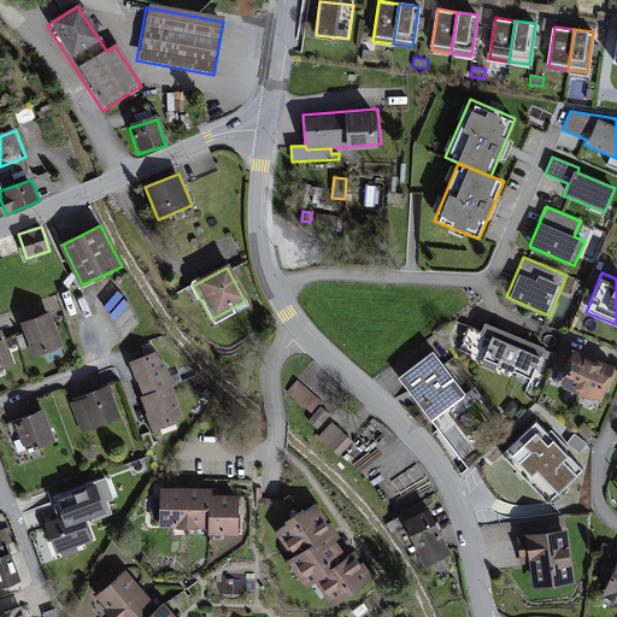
[(48,315),(19,325),(33,360),(62,350),(48,315)]
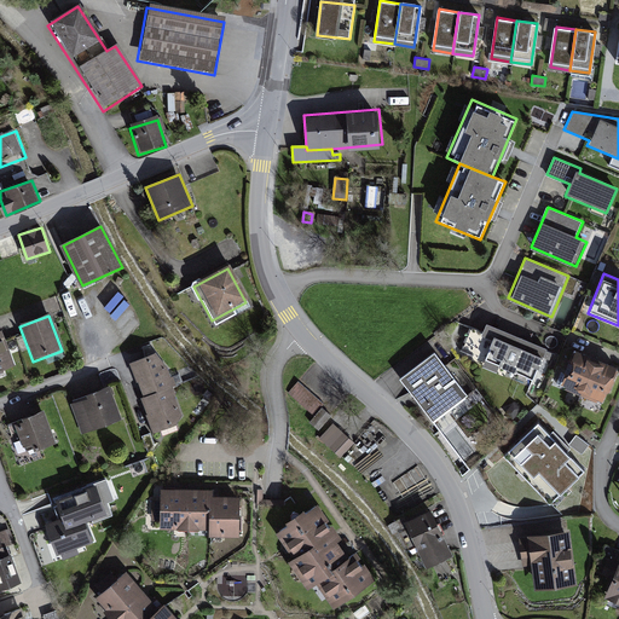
[(545,347),(487,323),(474,353),(533,377),(545,347)]
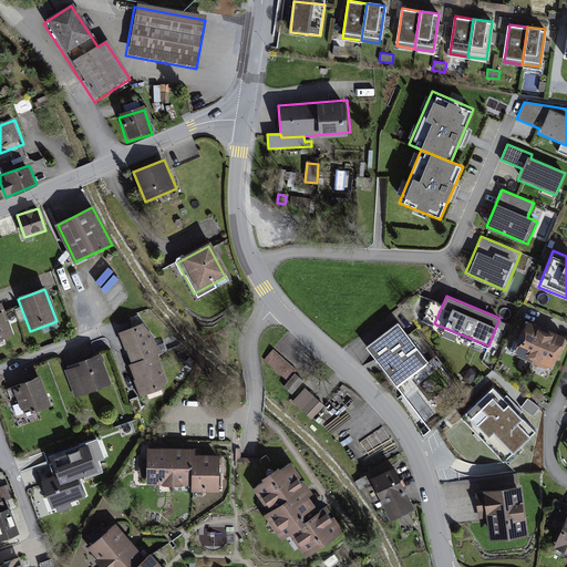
[(0,307),(0,341),(11,338),(0,307)]
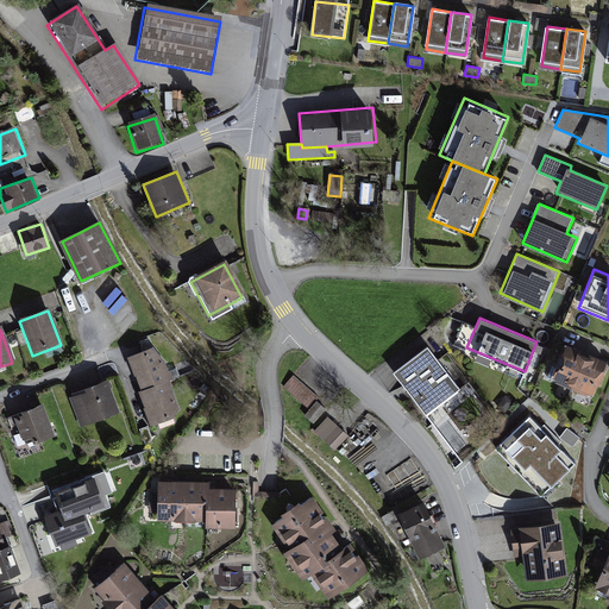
[(586,352),(566,344),(552,377),(572,385),(586,352)]
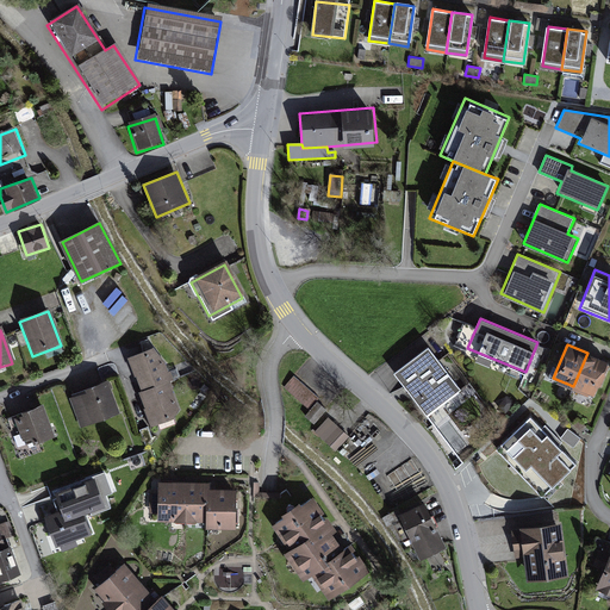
[(461,390),(428,347),(394,373),(428,416),(461,390)]
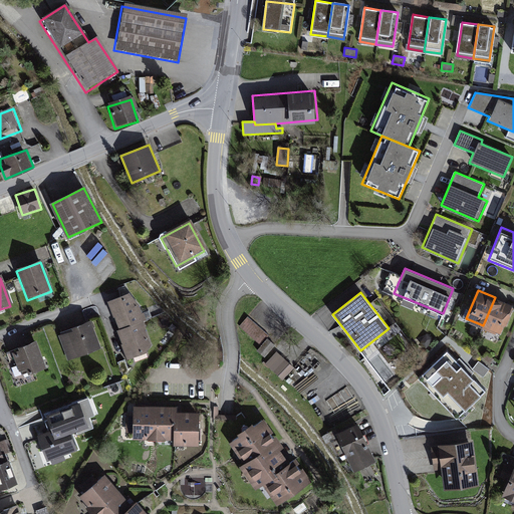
[(132,295),(106,304),(117,333),(143,324),(132,295)]
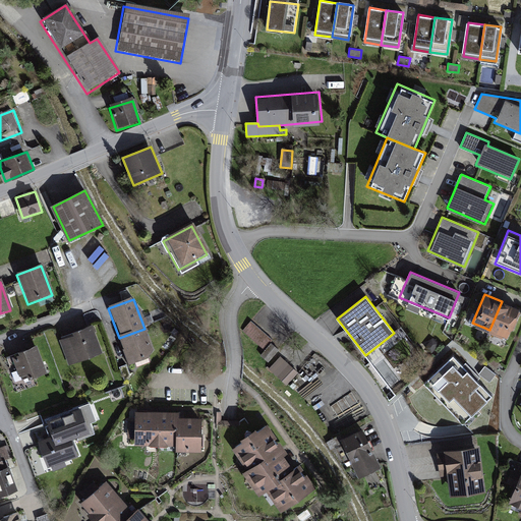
[(519,308),(502,301),(489,330),(507,337),(519,308)]
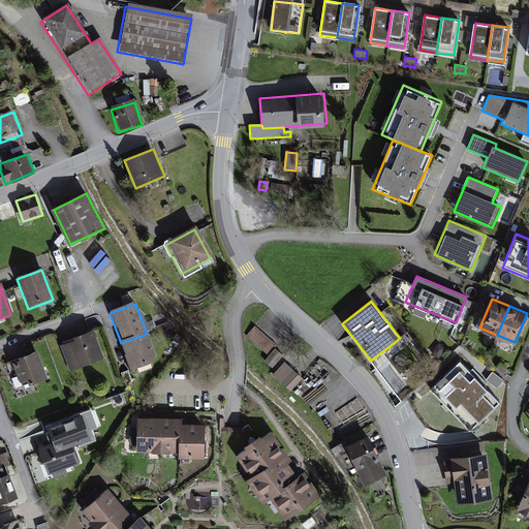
[(255,325),(246,335),(269,354),(275,347),(277,345),(255,325)]
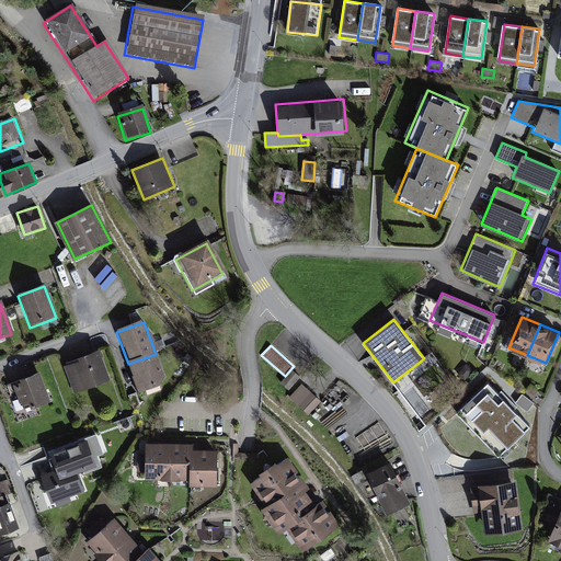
[(109,382),(98,354),(64,366),(75,395),(109,382)]
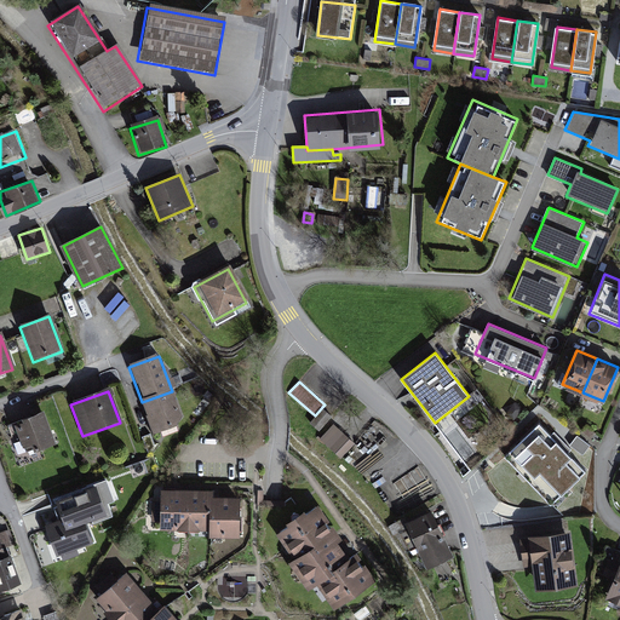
[(183,423),(172,391),(142,402),(141,402),(153,434),(183,423)]
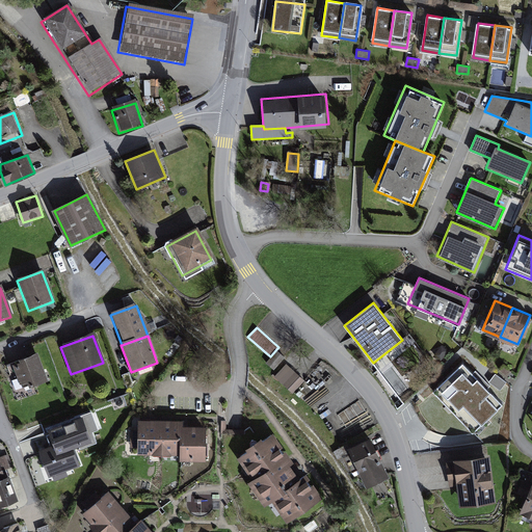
[(270,356),(265,362),(274,370),(286,357),(276,349),(270,356)]
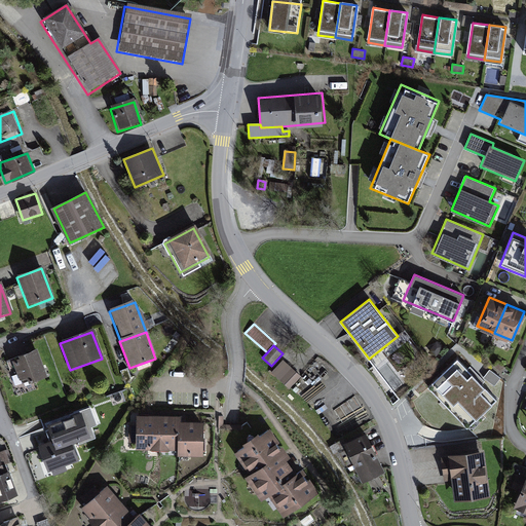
[(46,380),(36,352),(12,361),(23,389),(46,380)]
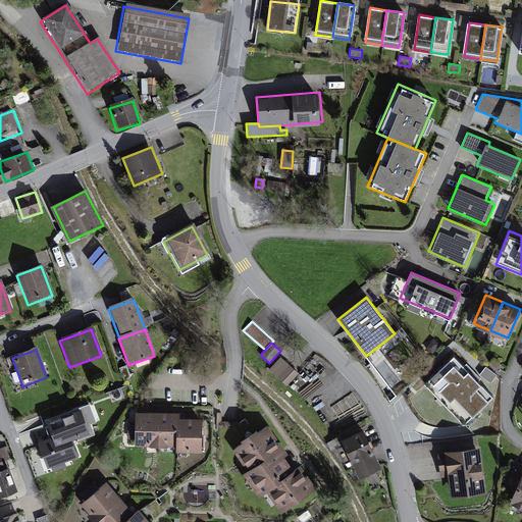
[(433,389),(464,420),(492,390),(454,352),(421,384),(429,394),(433,389)]
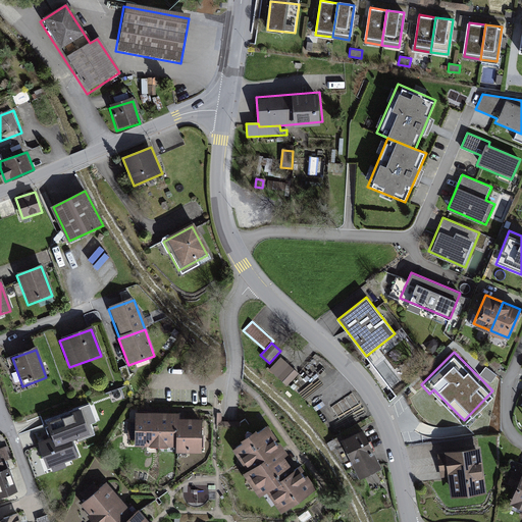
[(382,355),(373,360),(386,381),(395,377),(382,355)]
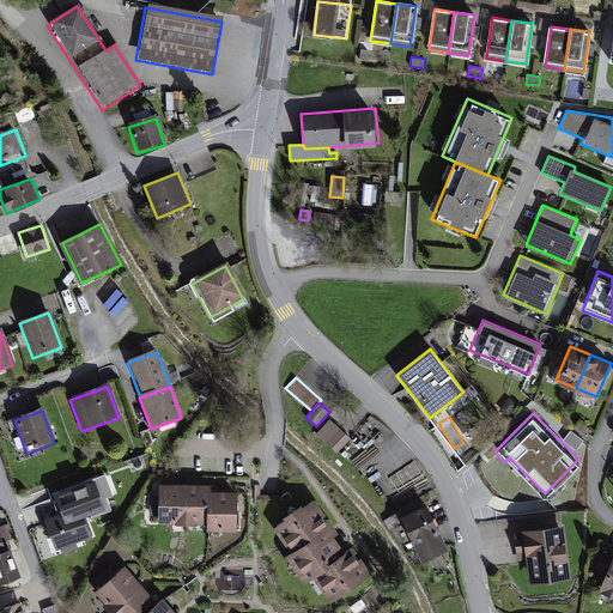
[(331,420),(319,434),(338,451),(350,438),(331,420)]
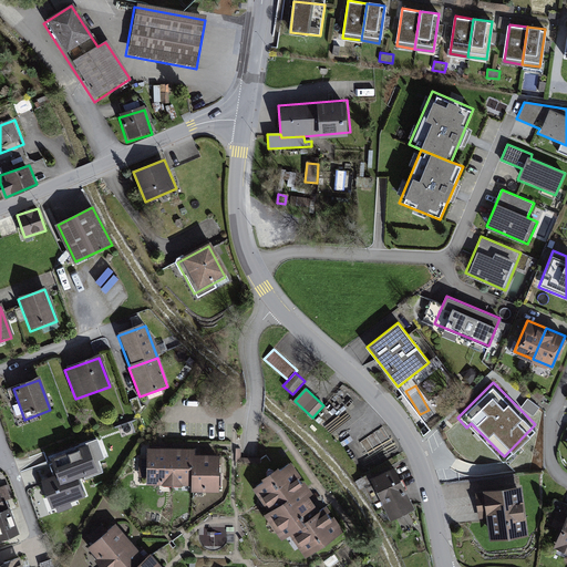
[(521,408),(534,414),(539,404),(527,397),(521,408)]
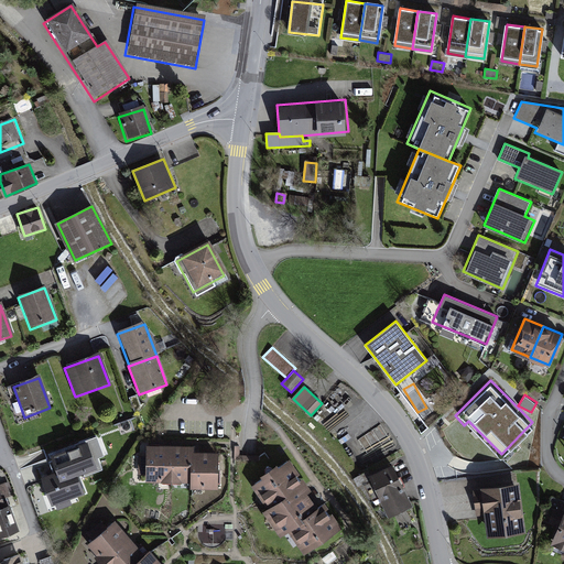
[(44,475),(54,502),(86,491),(76,465),(80,463),(75,446),(50,456),(56,470),(44,475)]
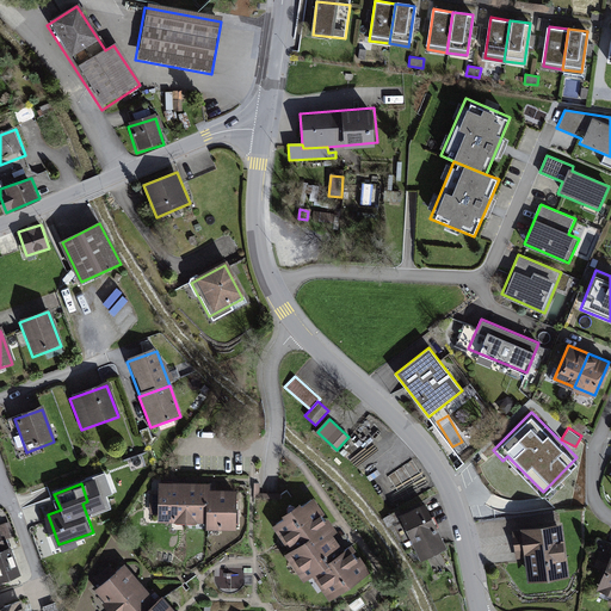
[(186,485),(159,485),(160,523),(186,523),(186,485)]
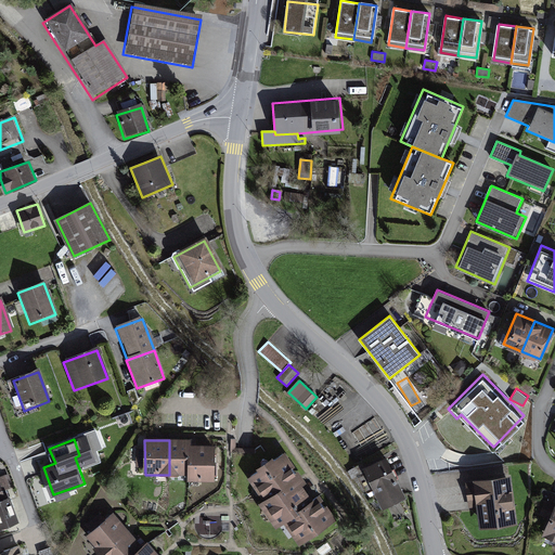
[(191,440),(169,440),(169,475),(189,477),(190,447),(191,440)]
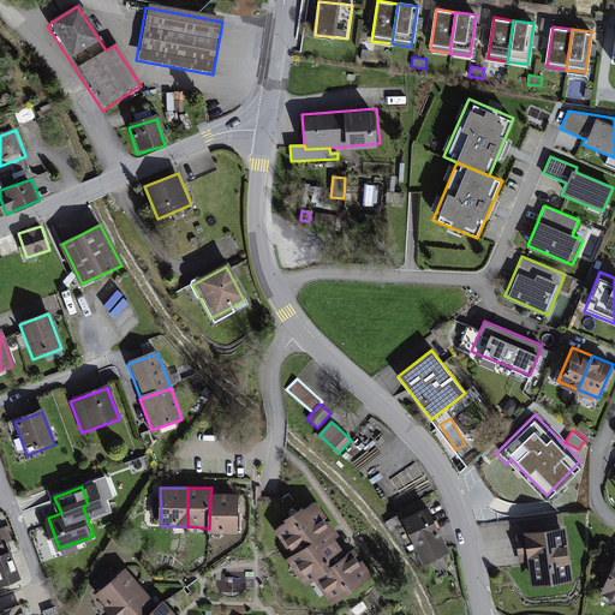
[(238,495),(210,495),(209,529),(209,535),(238,535),(238,495)]
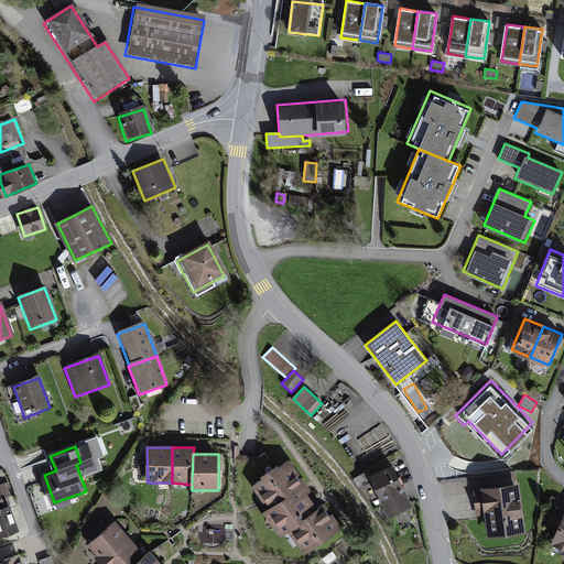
[(289,459),(251,485),(268,508),(300,486),(305,483),(289,459)]
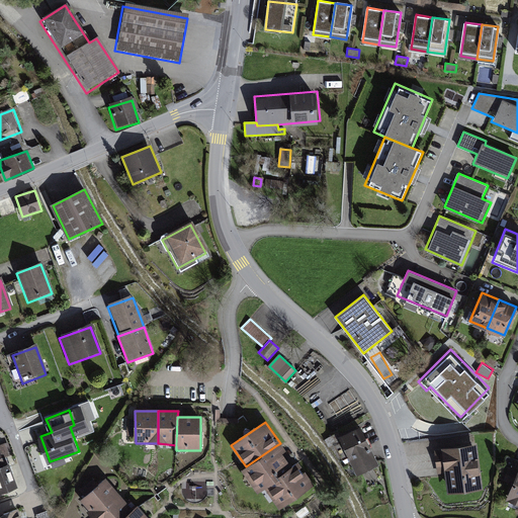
[(377,463),(361,427),(339,437),(355,473),(377,463)]
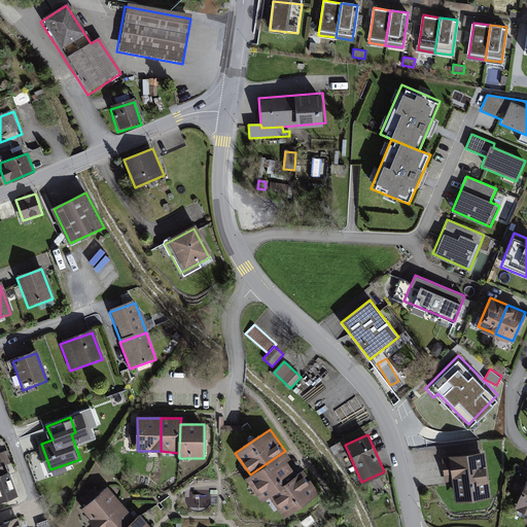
[(491,494),(486,452),(442,457),(445,484),(453,483),(456,499),(491,494)]
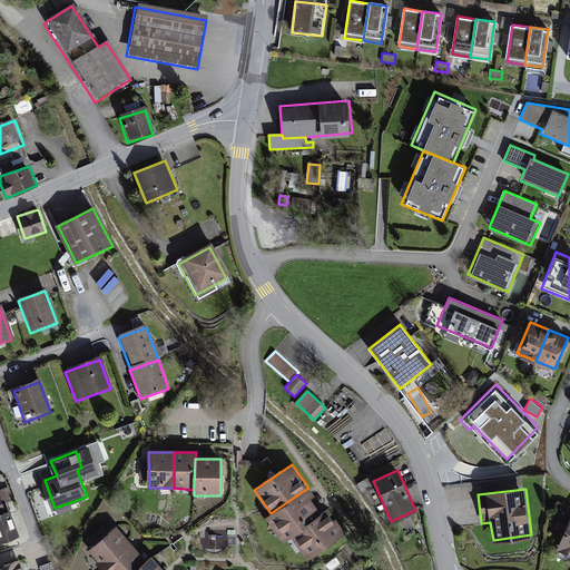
[(0,517),(3,516),(0,507),(10,503),(6,491),(0,493),(0,517)]
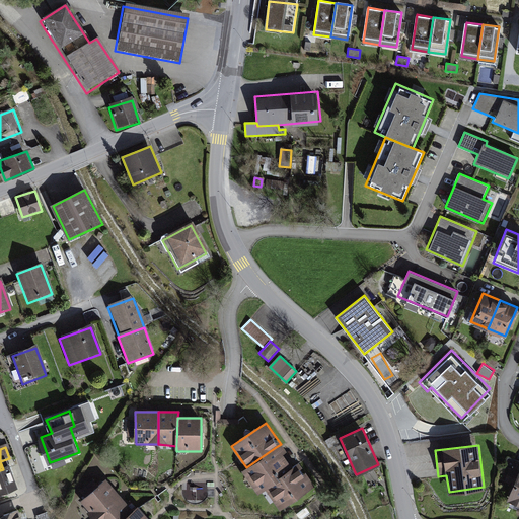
[(246,467),(241,470),(256,492),(264,488),(291,468),(276,447),(246,467)]
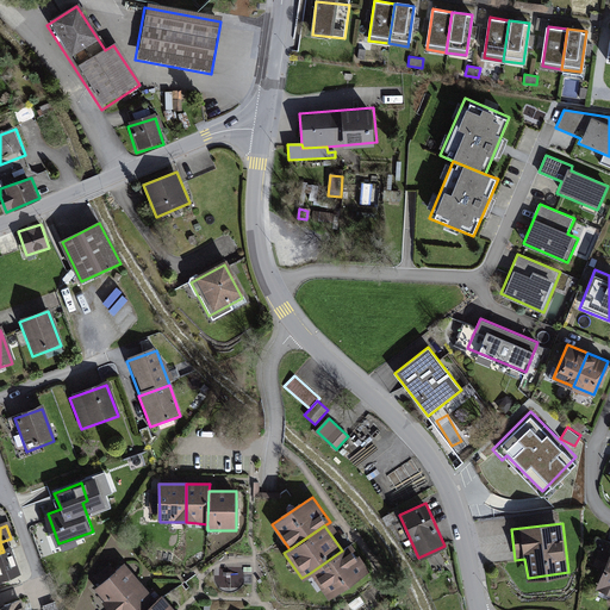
[(342,551),(310,573),(327,598),(367,570),(350,545),(342,551)]
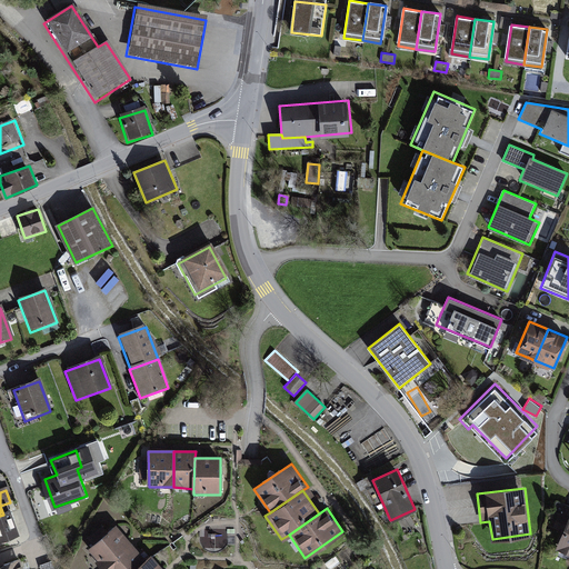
[(8,513),(3,515),(0,516),(0,545),(18,539),(8,513)]
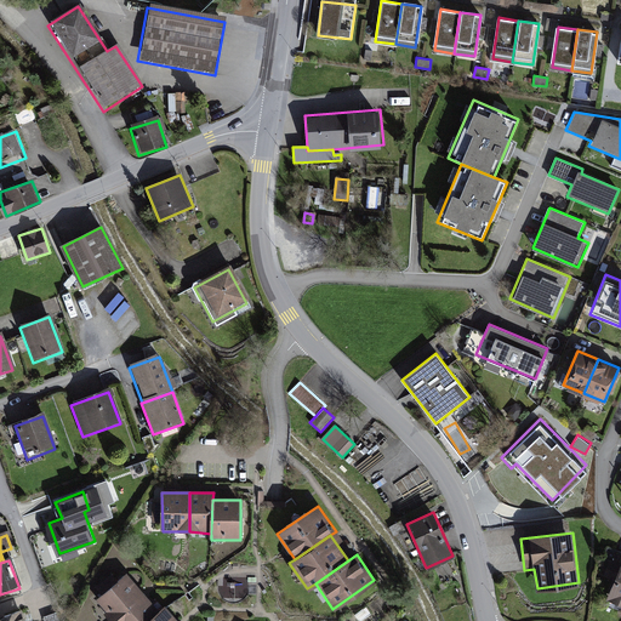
[(613,584),(604,603),(620,610),(620,565),(619,568),(610,564),(604,579),(613,584)]
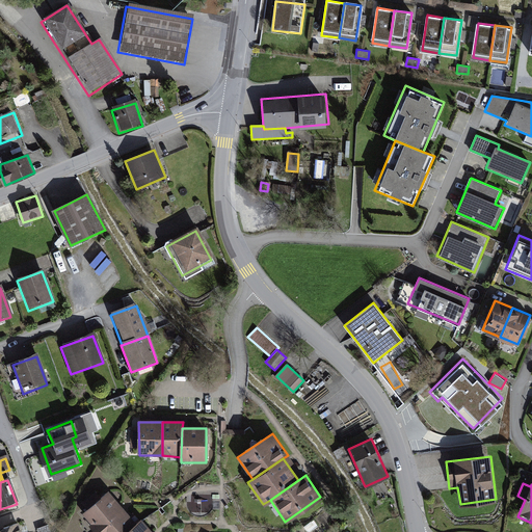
[(123,507),(109,491),(81,515),(95,531),(123,507)]
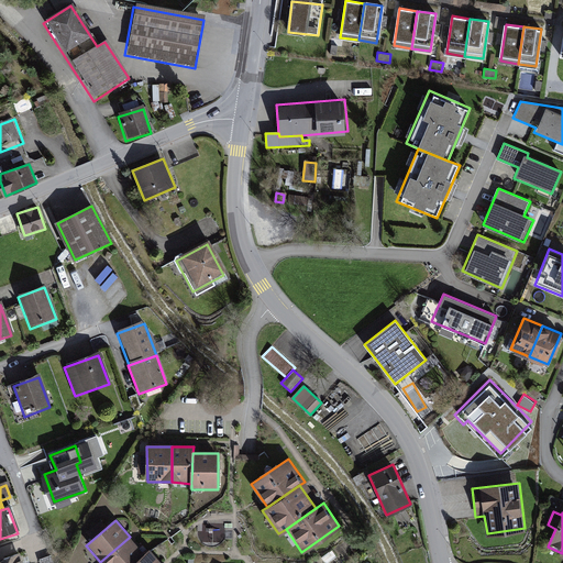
[(133,562),(144,553),(130,537),(100,562),(133,562)]
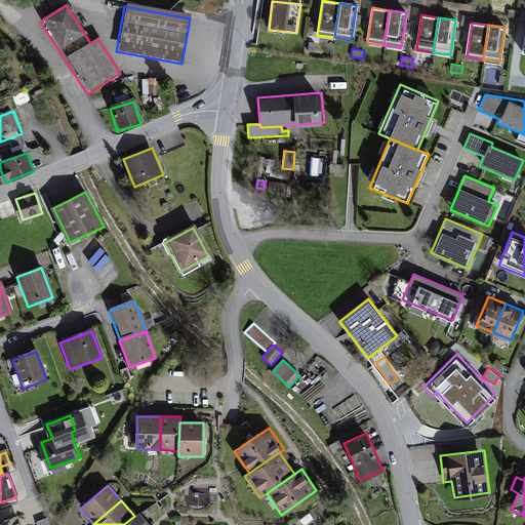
[(150,524),(139,512),(134,516),(124,524),(150,524)]
